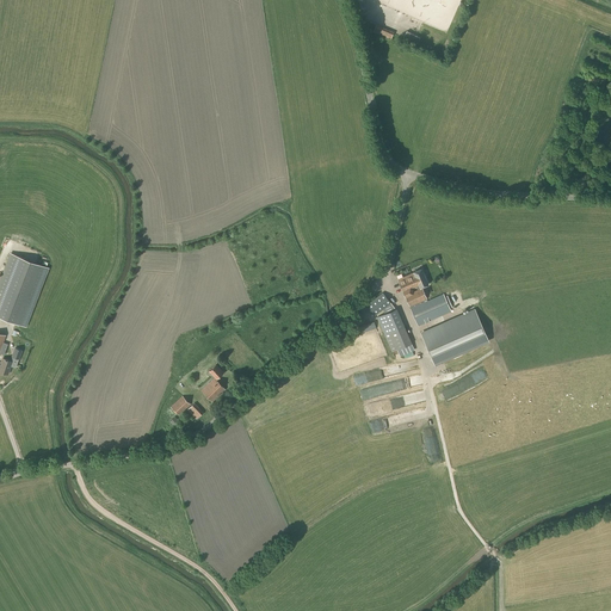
[(390,39),(394,32),(376,25),(372,32),(390,39)]
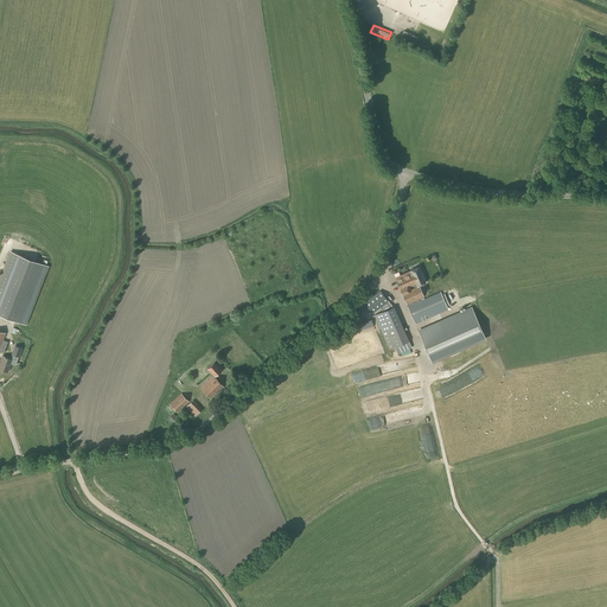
[(401,37),(414,44),(416,37),(404,31),(401,37)]
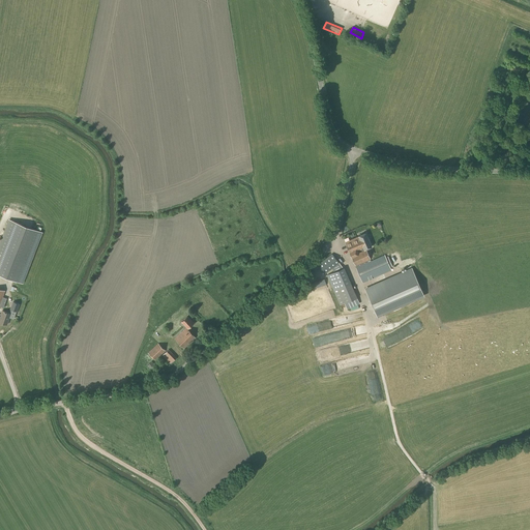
[(0,274),(23,284),(42,233),(8,219),(0,241),(0,274)]
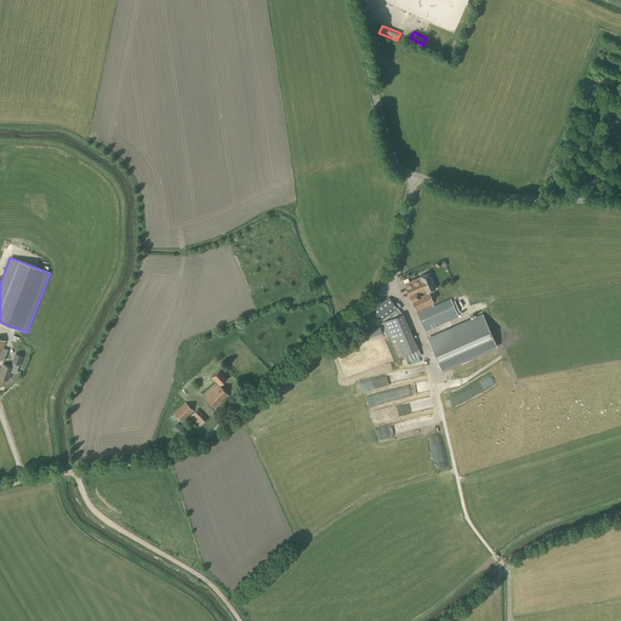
[(434,306),(433,305),(434,303),(428,292),(436,289),(428,273),(420,277),(420,278),(404,284),(410,300),(416,312),(425,331),(459,317),(457,314),(460,313),(455,301),(451,302),(450,298),(434,306)]
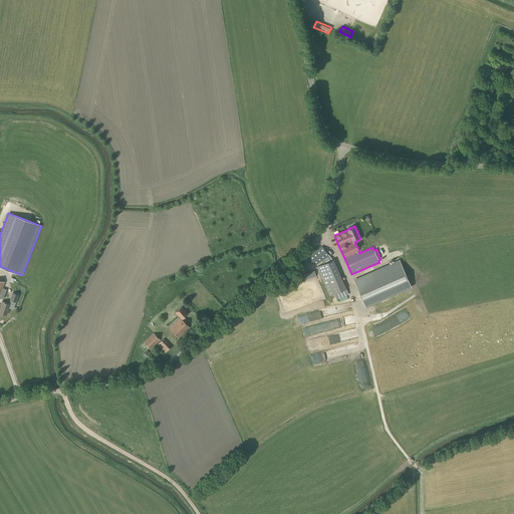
[(315,266),(329,256),(322,246),(308,257),(315,266)]
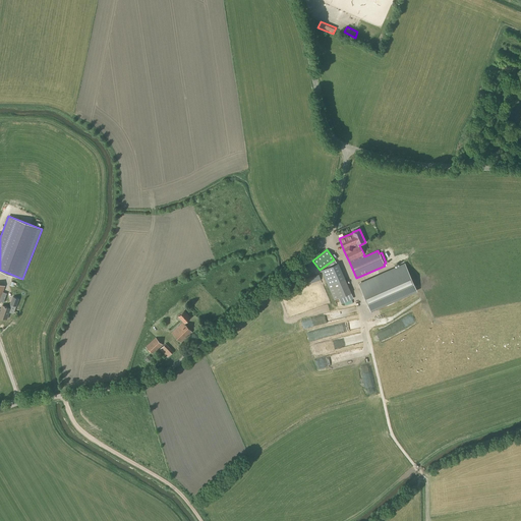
[(370,311),(417,291),(405,263),(358,284),(370,311)]
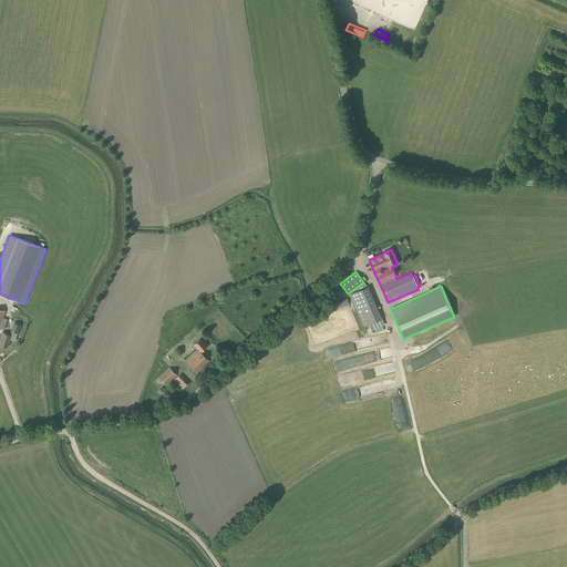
[(384,326),(381,319),(382,319),(368,287),(349,295),(363,327),(369,326),(371,331),(374,330),(375,332),(384,330),(383,326),(384,326)]
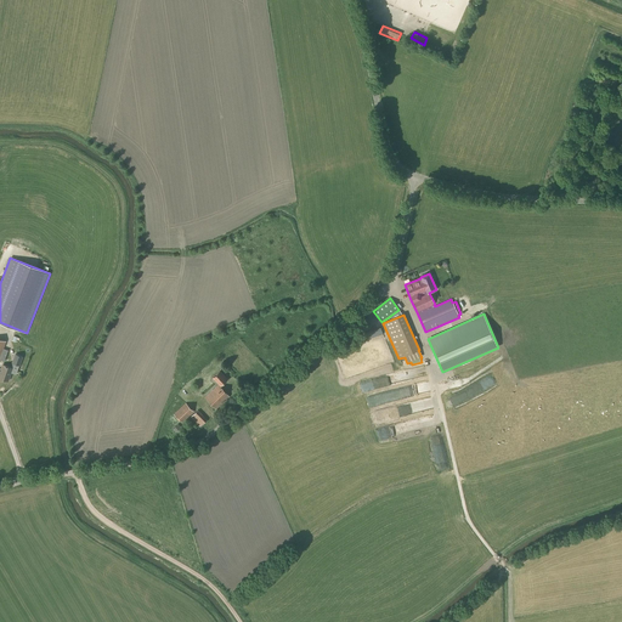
[(3,369),(0,374),(0,378),(7,380),(11,372),(16,374),(20,366),(23,356),(15,354),(11,363),(12,363),(10,368),(3,365),(1,369),(3,369)]
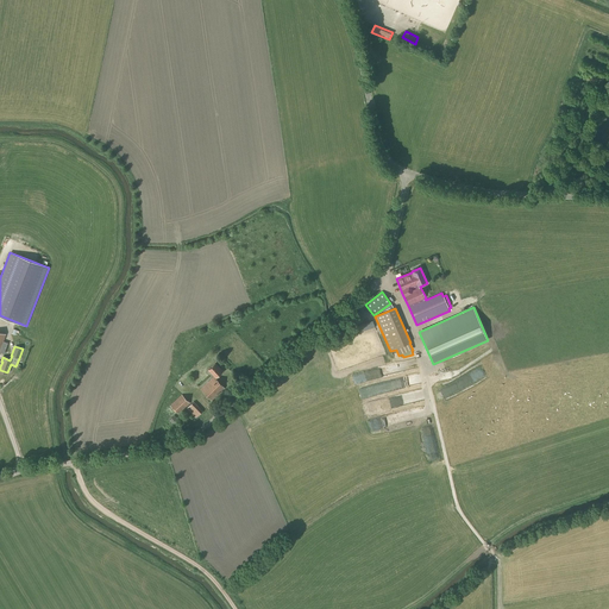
[(407,370),(420,368),(418,360),(406,363),(407,370)]
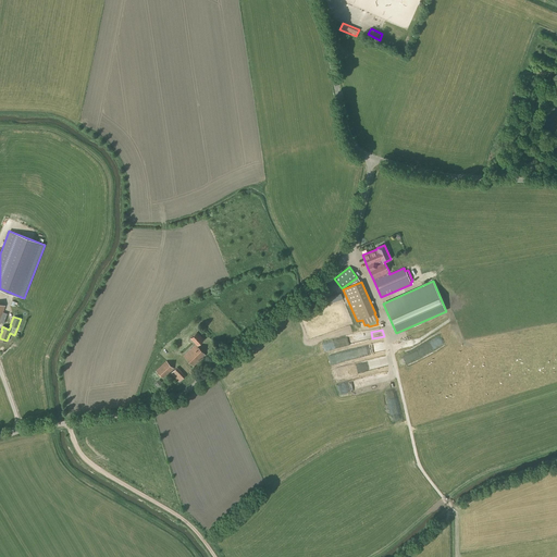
[(194,367),(206,355),(197,346),(203,339),(197,332),(190,338),(196,344),(183,356),(194,367)]
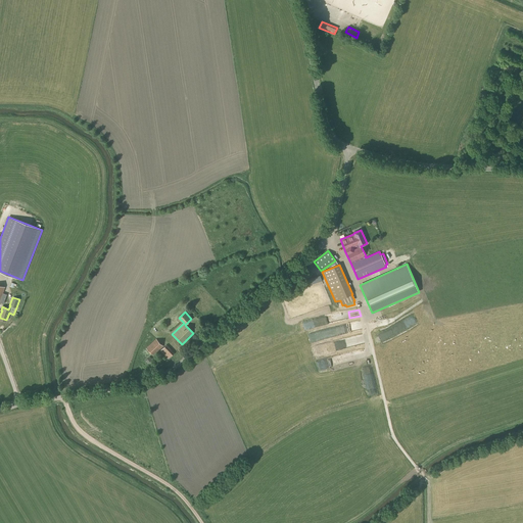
[(315,341),(327,340),(327,332),(314,333),(315,341)]
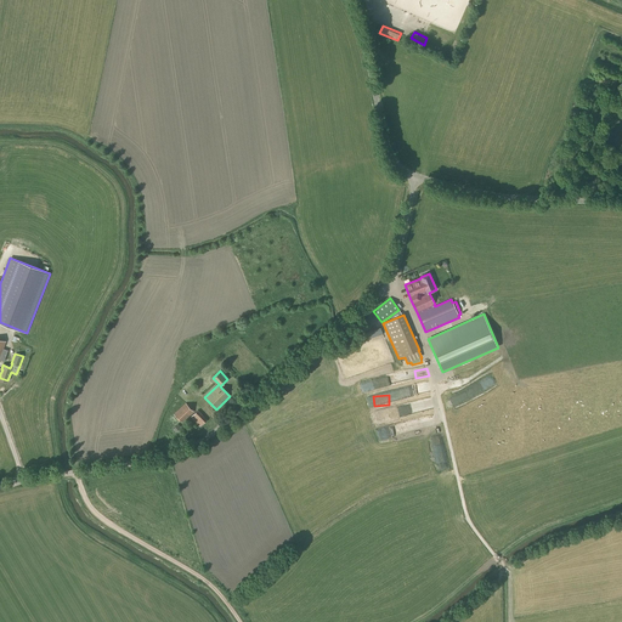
[(194,412),(186,402),(173,414),(182,423),(190,417),(199,427),(207,419),(197,410),(194,412)]
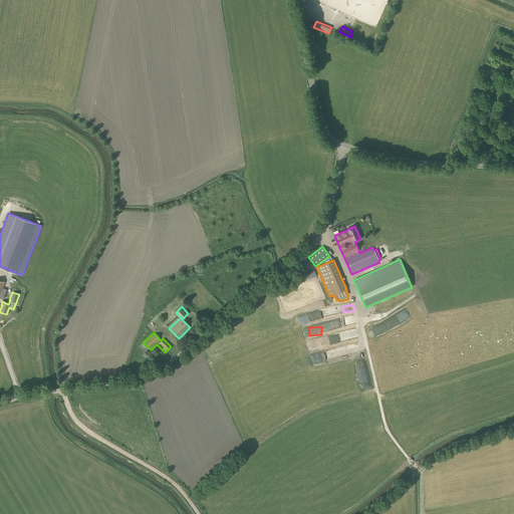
[(151,354),(148,350),(143,354),(147,358),(151,354)]
